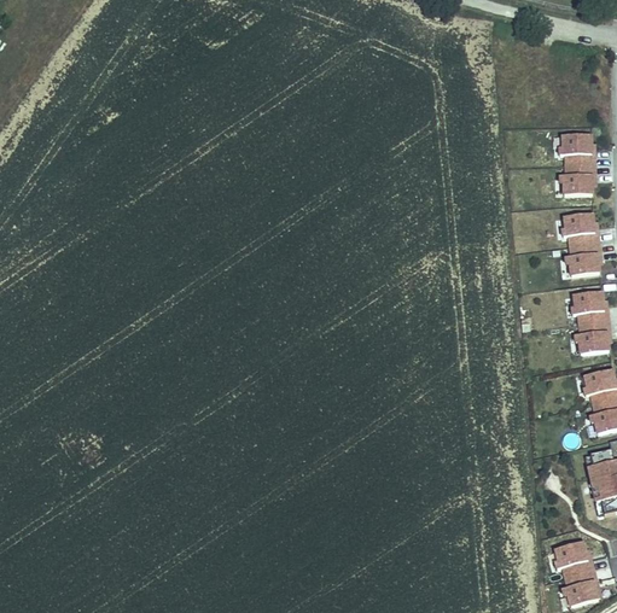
[(571,163),(594,163),(594,152),(591,152),(591,141),(591,133),(562,134),(563,146),(559,146),(559,153),(564,153),(571,153),(571,163)]
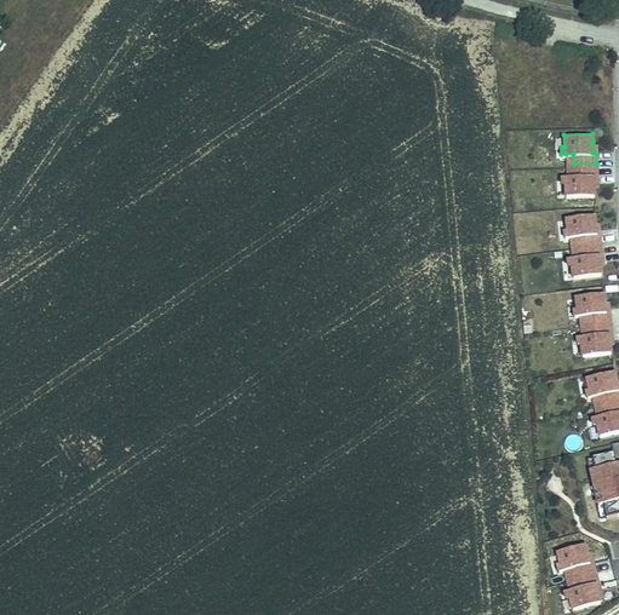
[(596,174),(596,164),(573,164),(574,174),(566,174),(561,174),(561,182),(565,182),(566,194),(594,194),(594,185),(592,174),(596,174)]
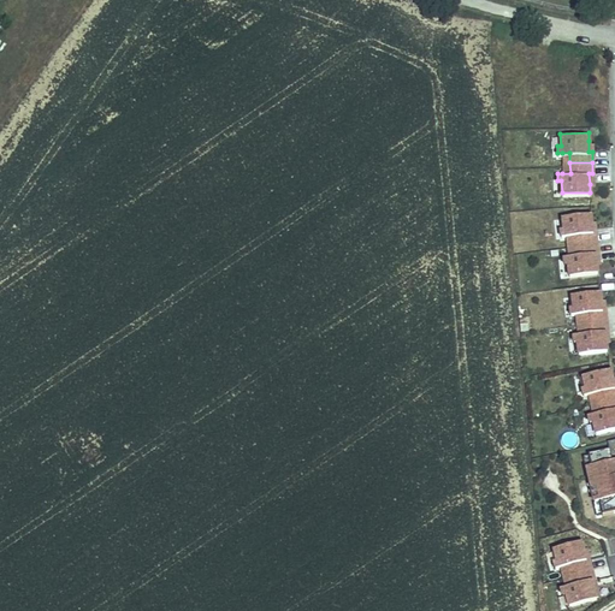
[(574,243),(596,241),(595,230),(592,230),(591,219),(590,212),(562,214),(563,226),(560,227),(561,235),(566,233),(573,233),(574,243)]
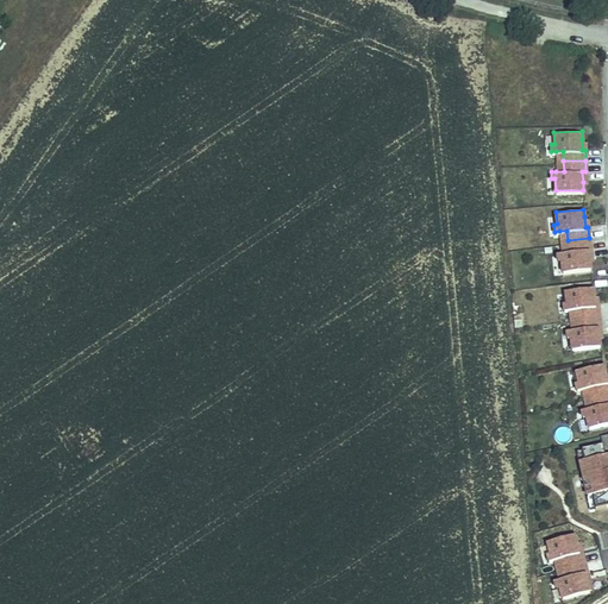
[(590,249),(589,238),(568,240),(569,250),(562,251),(557,252),(558,259),(561,259),(563,270),(590,268),(589,259),(588,249),(590,249)]
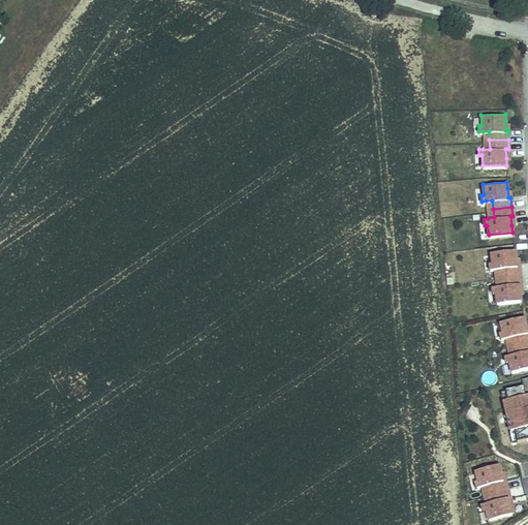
[(501,276),(520,274),(519,265),(517,265),(516,255),(515,248),(491,251),(492,261),(489,261),(490,269),(494,268),(500,267),(501,276)]
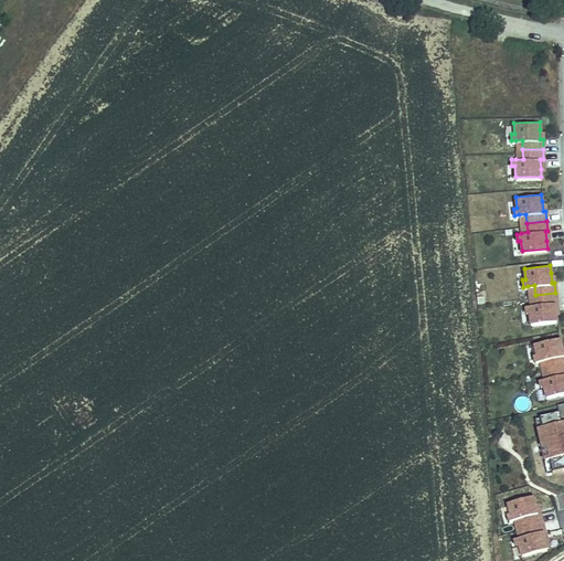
[(556,303),(555,293),(535,295),(536,304),(530,305),(525,305),(527,313),(529,311),(531,323),(556,320),(555,313),(554,303),(556,303)]
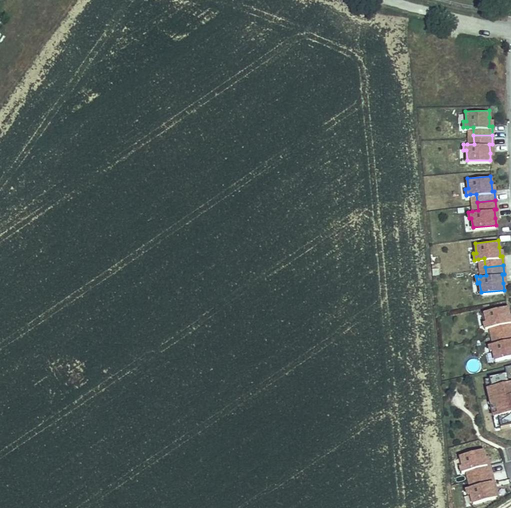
[(496,333),(510,329),(510,319),(510,320),(508,312),(506,305),(484,310),(486,320),(483,320),(484,326),(488,326),(494,324),(496,333)]
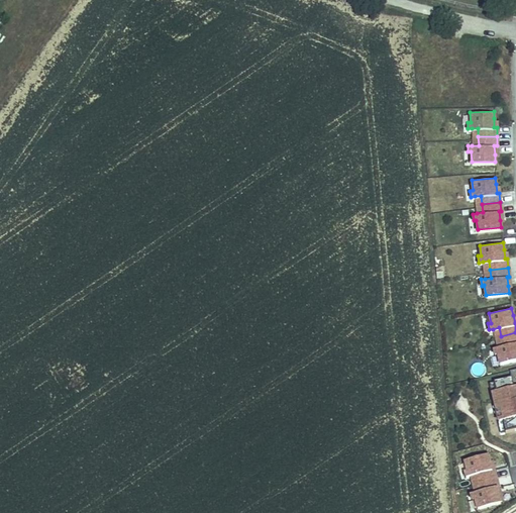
[(495,337),(501,336),(499,327),(493,329),(495,337)]
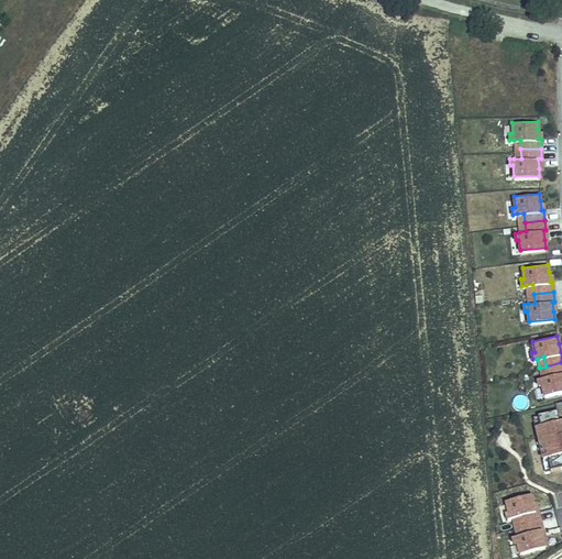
[(561,362),(546,366),(548,375),(541,376),(537,377),(538,384),(541,384),(543,394),(561,390),(561,362)]
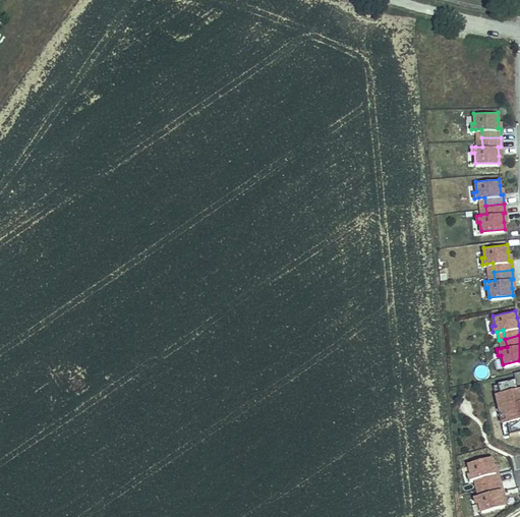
[(505,339),(499,340),(501,348),(507,347),(505,339)]
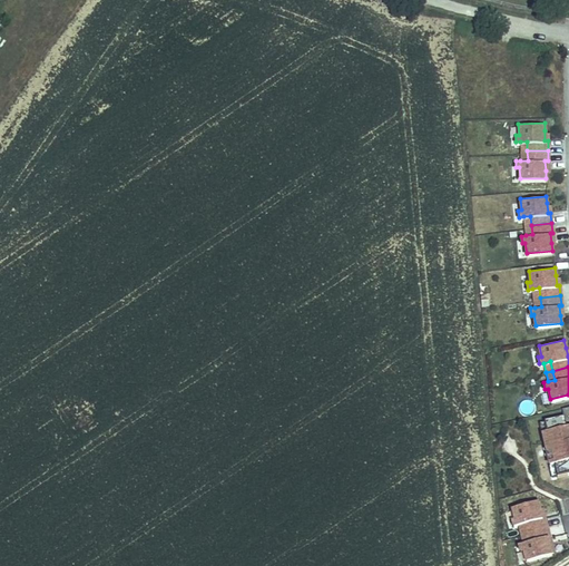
[(562,413),(543,418),(546,429),(542,430),(549,462),(553,461),(557,475),(568,471),(568,403),(561,406),(562,413)]
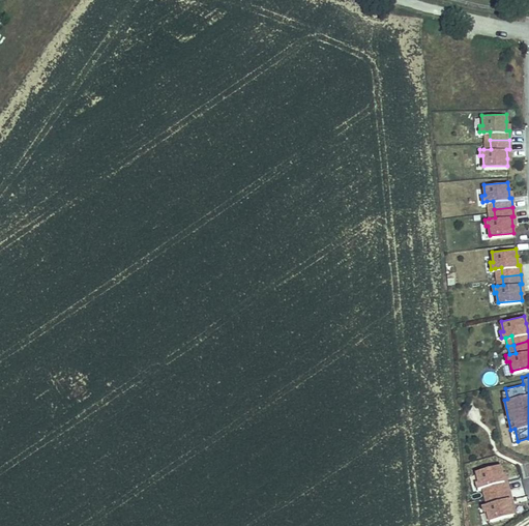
[(490,492),(507,487),(505,478),(503,478),(500,470),(498,463),(475,469),(478,479),(475,480),(477,487),(480,486),(487,484),(490,492)]
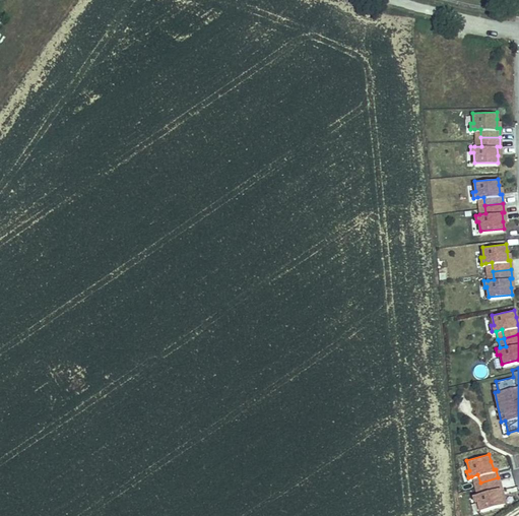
[(477,474),(471,476),(473,485),(480,482),(477,474)]
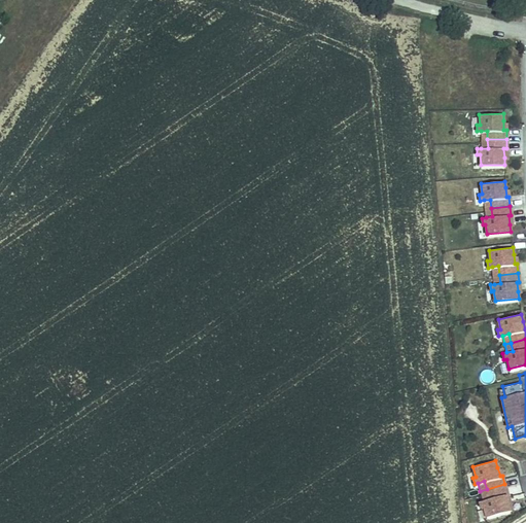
[(507,493),(504,484),(487,489),(489,497),(483,499),(479,500),(481,507),(484,506),(486,516),(510,510),(507,502),(505,494),(507,493)]
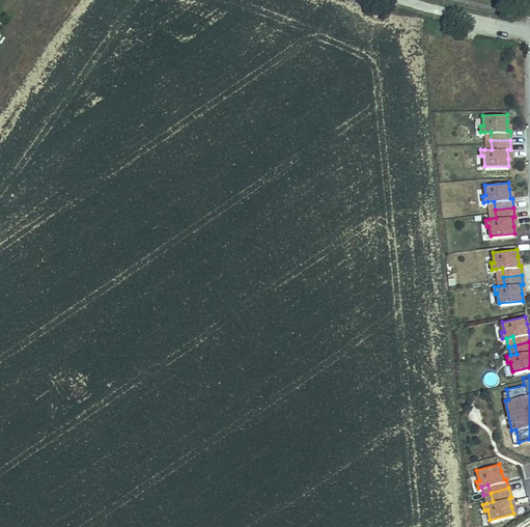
[(491,493),(483,495),(486,503),(493,501),(491,493)]
